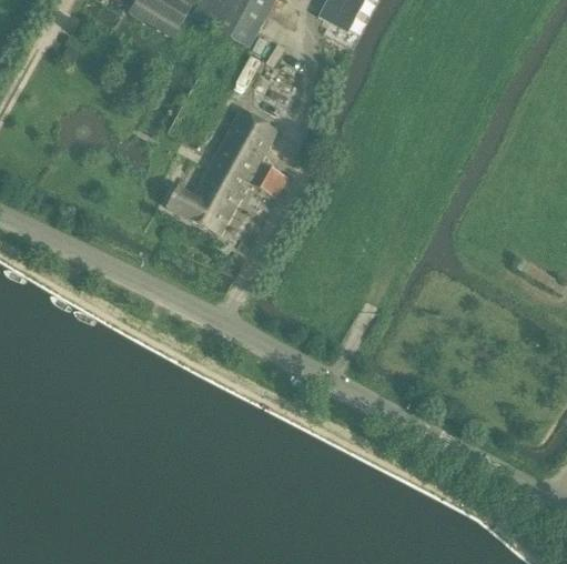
[(138,0),(130,13),(171,40),(198,0),(138,0)]
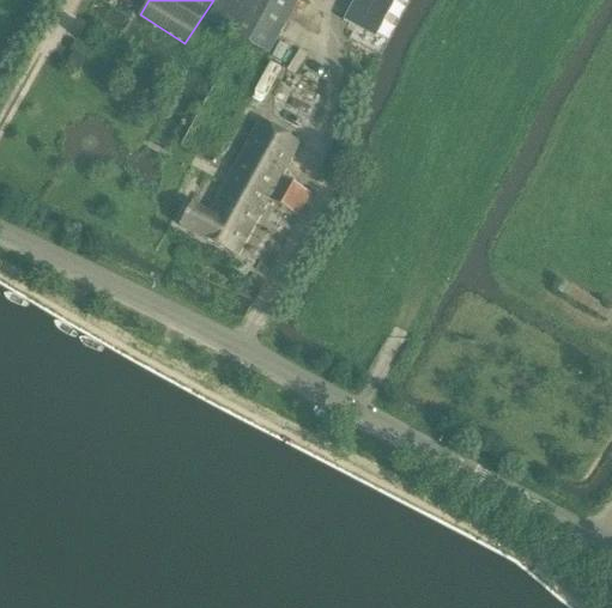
[(216,0),(207,17),(270,52),(297,0),(216,0)]
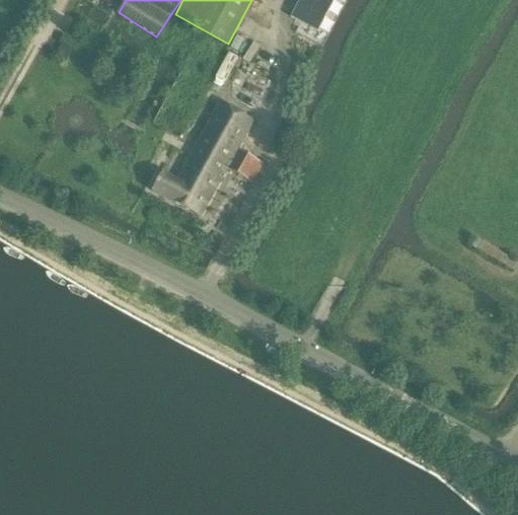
[(298,0),(291,14),(317,28),(333,0),(298,0)]
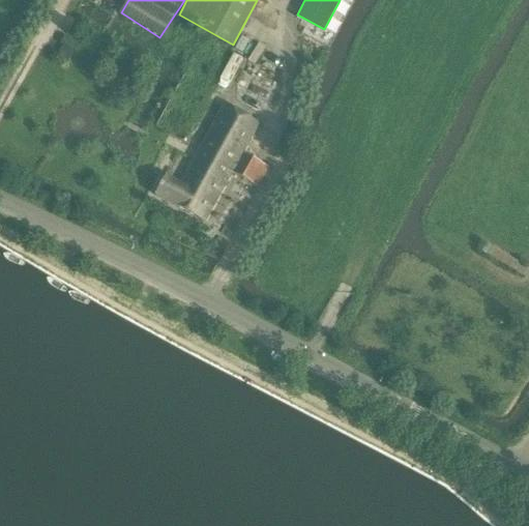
[(62,42),(56,54),(65,59),(71,49),(62,42)]
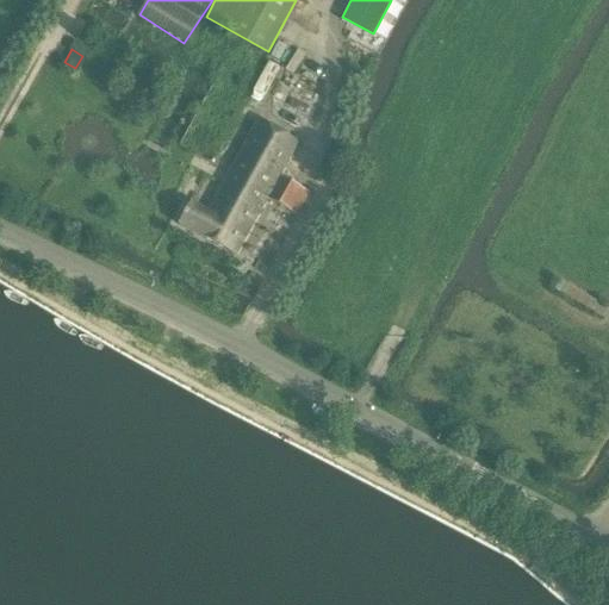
[(178,222),(235,251),(266,195),(297,212),(310,189),(279,173),(296,143),(258,123),(231,167),(207,209),(190,199),(178,222)]
